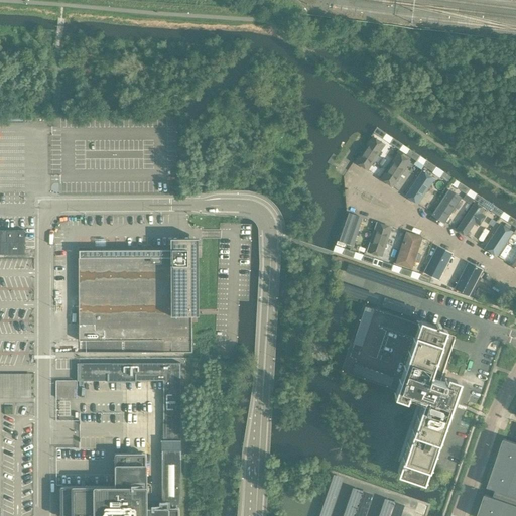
[(376,128),(373,133),(382,139),(385,134),(376,128)]
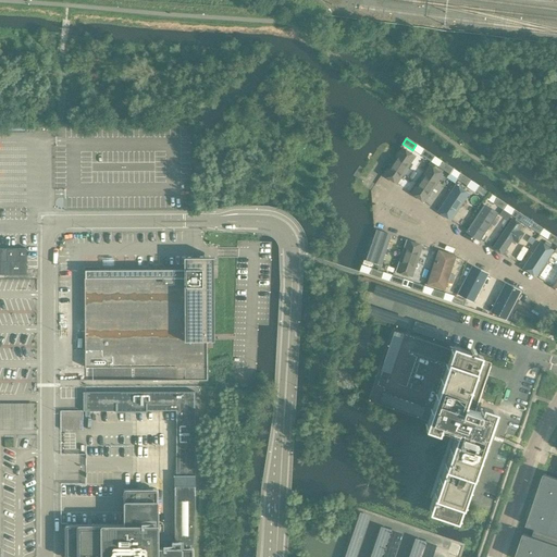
[(418,156),(403,147),(383,175),(397,185),(418,156)]
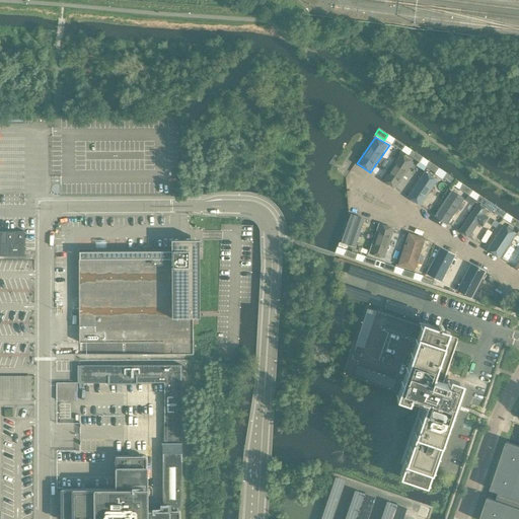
[(395,140),(391,145),(400,151),(404,146),(395,140)]
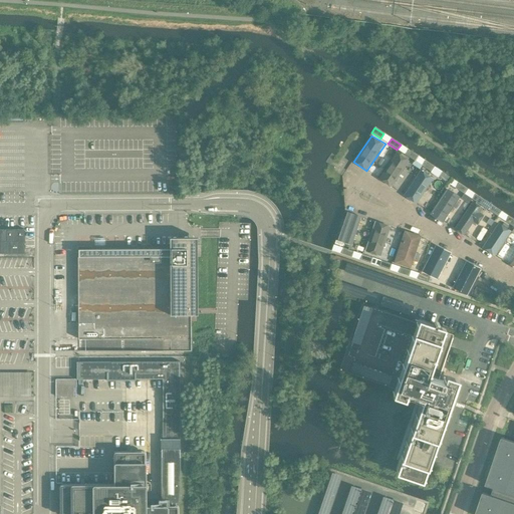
[(408,150),(405,155),(414,161),(417,156),(408,150)]
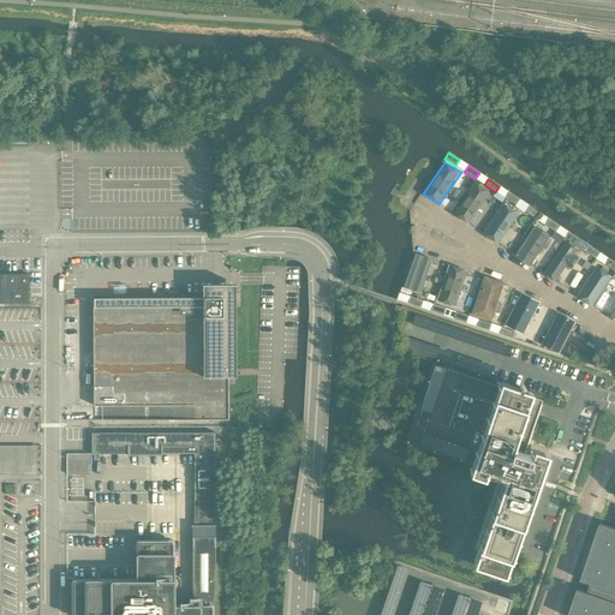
[(470,225),(491,192),(476,181),(454,214),(470,225)]
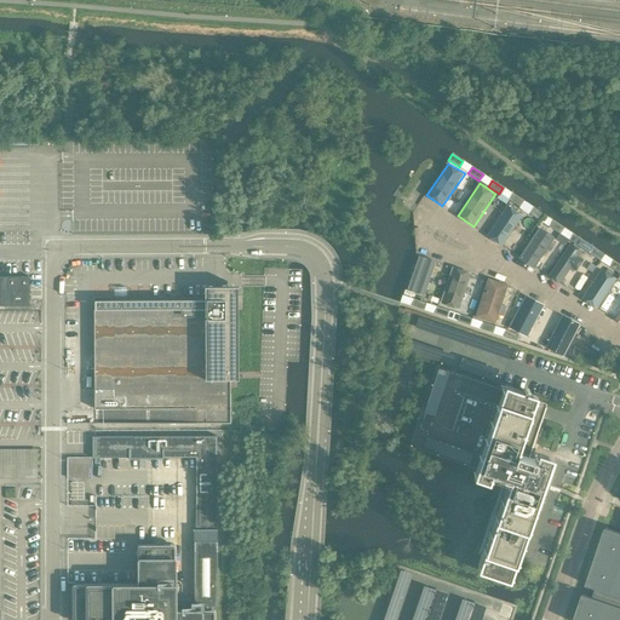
[(512,194),(509,200),(520,207),(523,201),(512,194)]
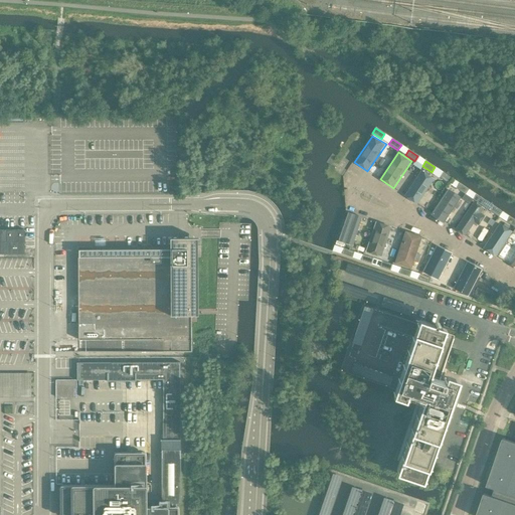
[(436,178),(422,170),(405,196),(417,205),(436,178)]
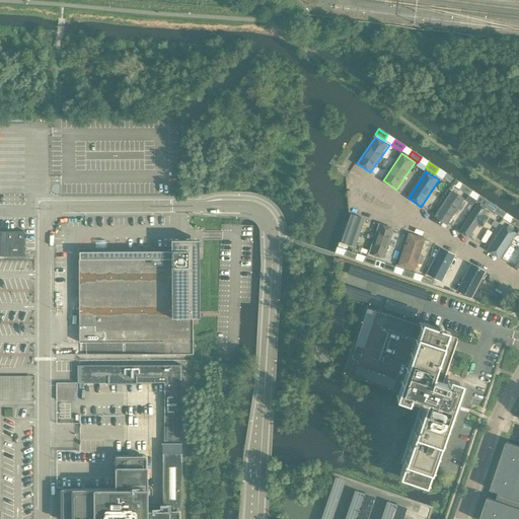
[(446,173),(445,173),(442,178),(451,184),(455,180),(446,173)]
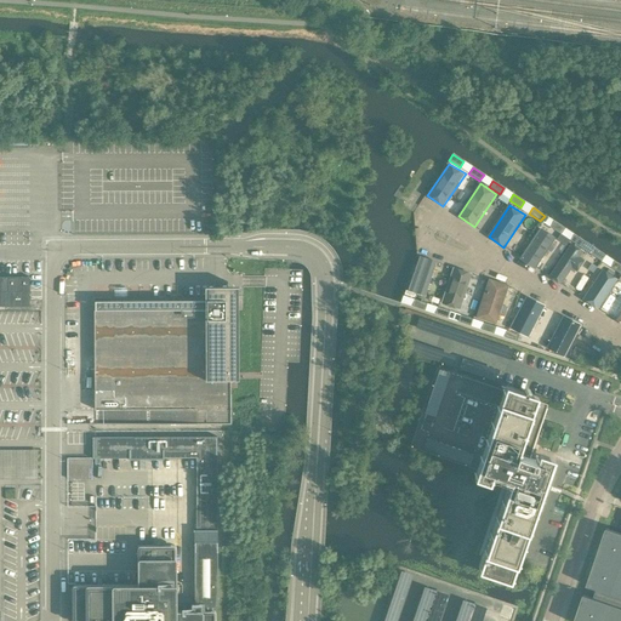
[(553,221),(553,222),(550,227),(560,235),(564,229),(553,221)]
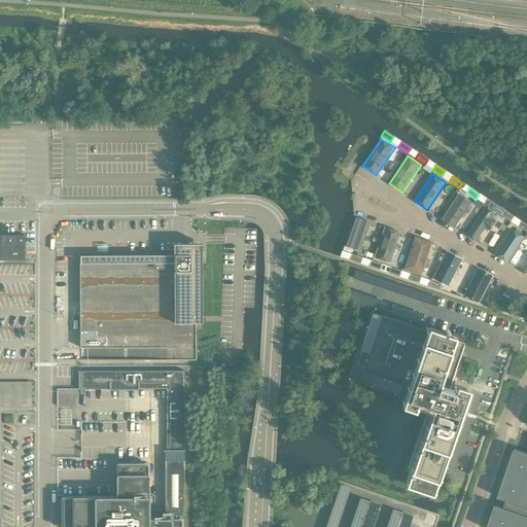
[(473,201),(461,192),(442,220),(455,229),(473,201)]
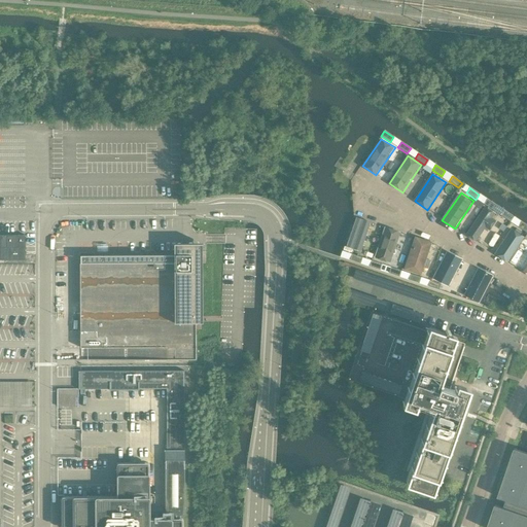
[(487,200),(483,204),(493,211),(496,206),(487,200)]
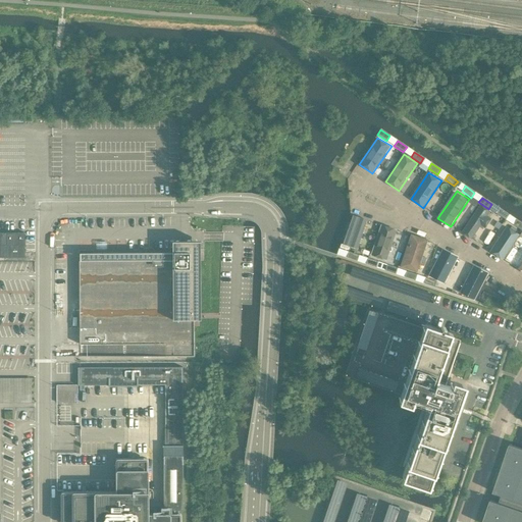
[(493,215),(480,206),(462,232),(473,240),(481,224),(486,227),(493,215)]
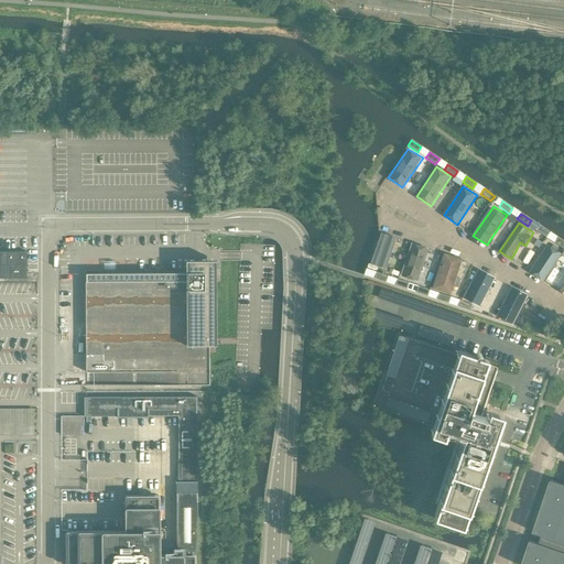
[(539,226),(535,231),(545,238),(550,232),(539,226)]
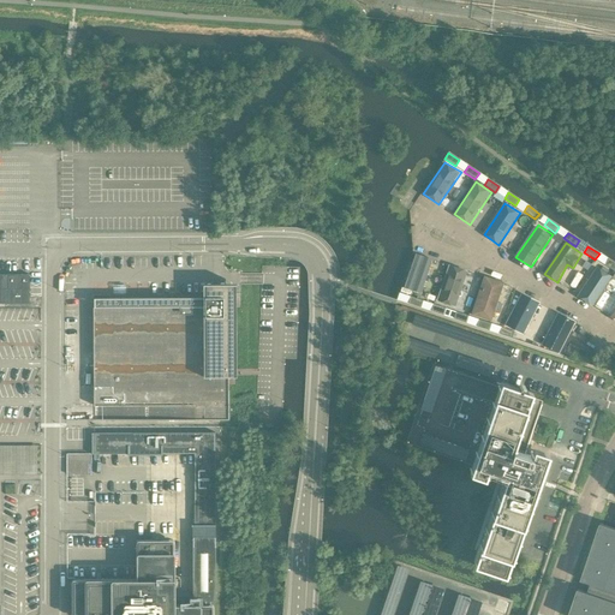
[(434,260),(417,255),(405,285),(423,291),(434,260)]
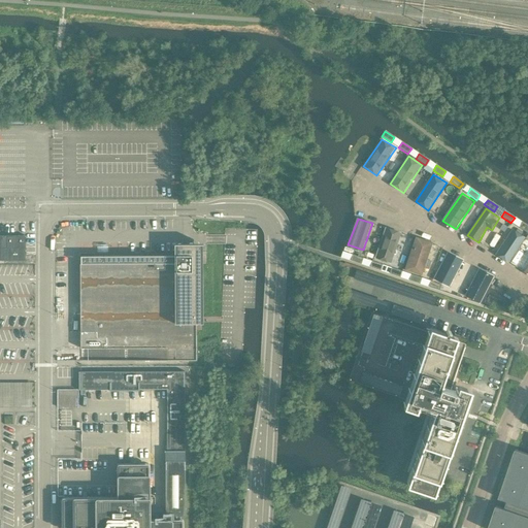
[(527,226),(522,223),(519,228),(527,234),(527,233),(527,226)]
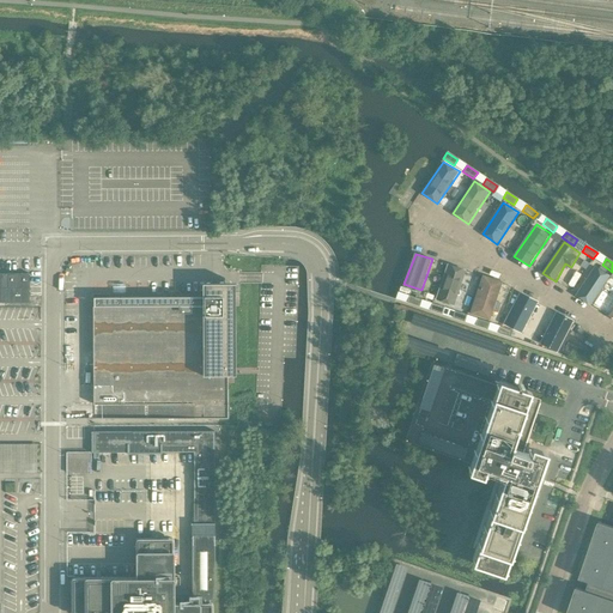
[(466,271),(448,265),(435,299),(454,305),(466,271)]
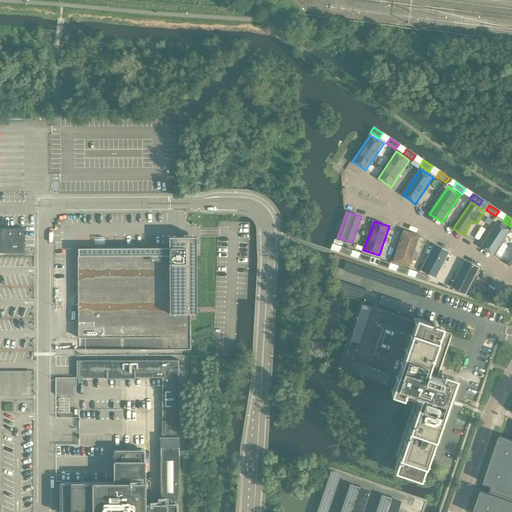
[(508,231),(499,226),(484,248),(493,253),(508,231)]
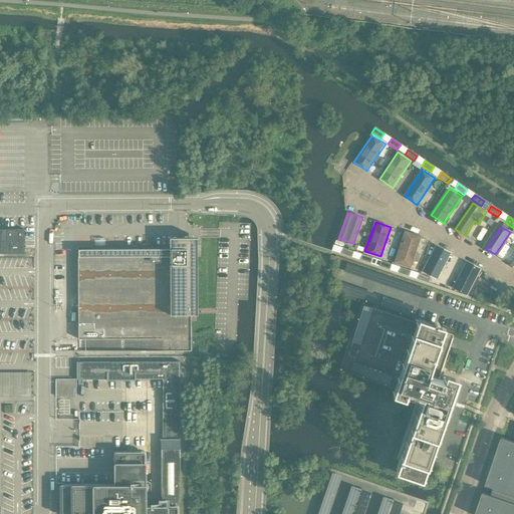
[(0,253),(24,254),(24,229),(0,229),(0,253)]
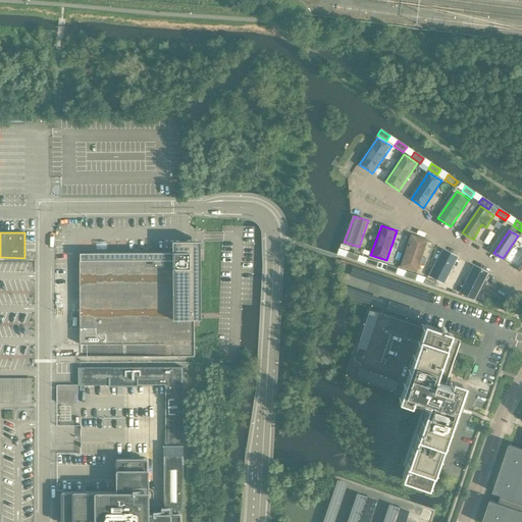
[(428,240),(411,235),(400,266),(418,272),(428,240)]
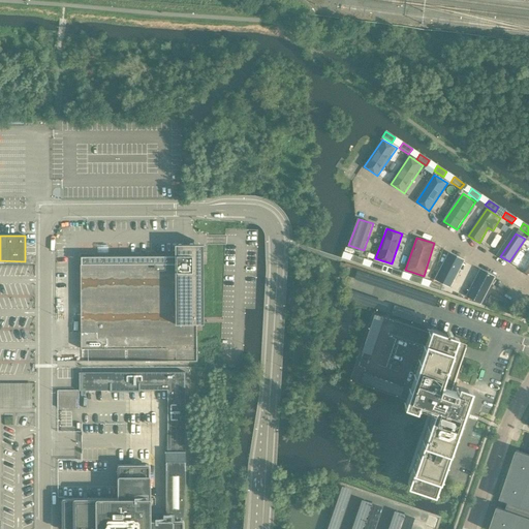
[(81,256),(81,263),(81,362),(196,361),(196,323),(204,323),(204,320),(203,244),(175,245),(175,255),(81,256)]
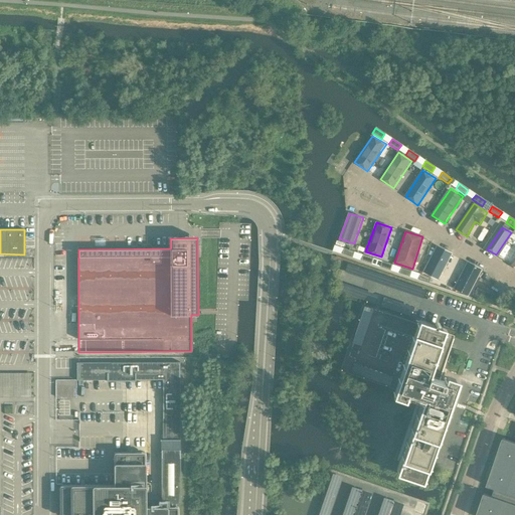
[(435,244),(420,271),(437,279),(451,252),(435,244)]
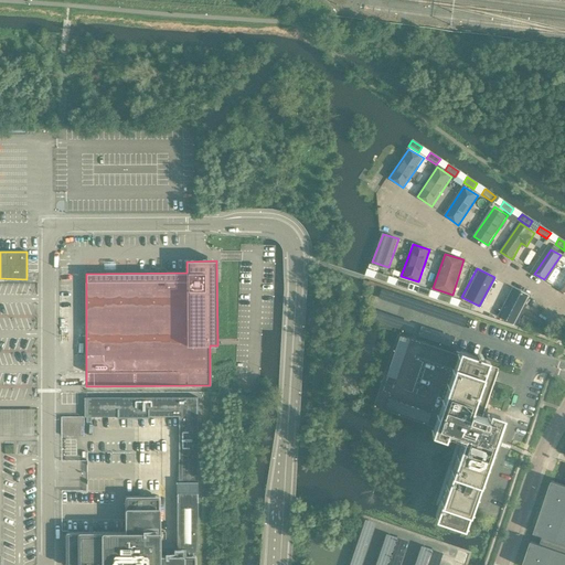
[(374,279),(386,283),(388,277),(376,273),(374,279)]
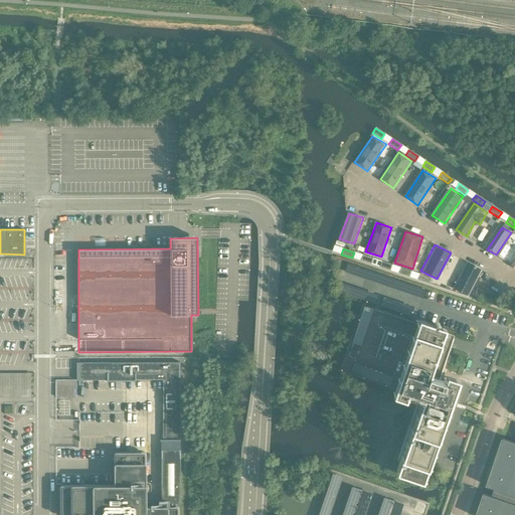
[(360,261),(371,265),(371,264),(373,259),(362,254),(360,261)]
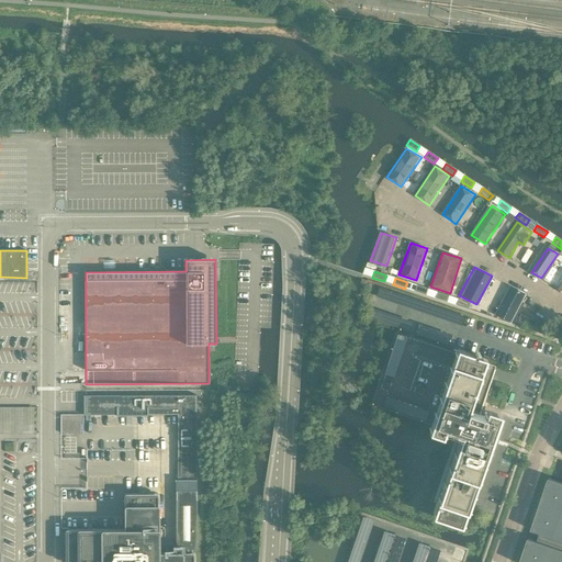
[(503,282),(489,311),(509,322),(524,292),(503,282)]
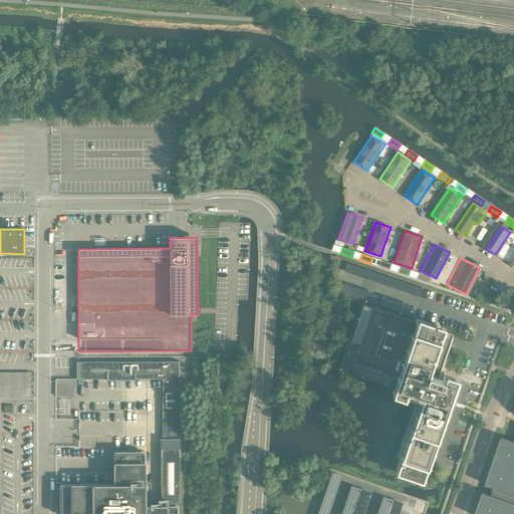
[(378,266),(390,270),(392,264),(380,261),(378,266)]
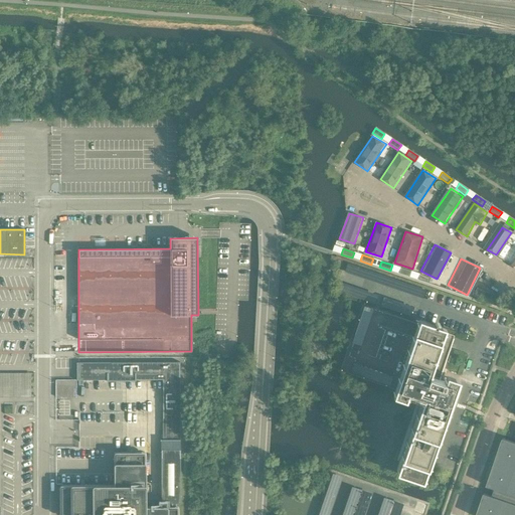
[(410,272),(400,268),(398,274),(409,277),(410,272)]
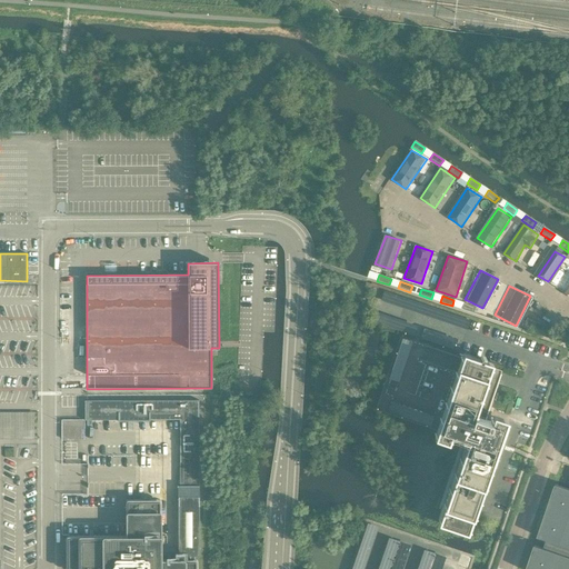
[(461,309),(473,313),(475,307),(463,303),(461,309)]
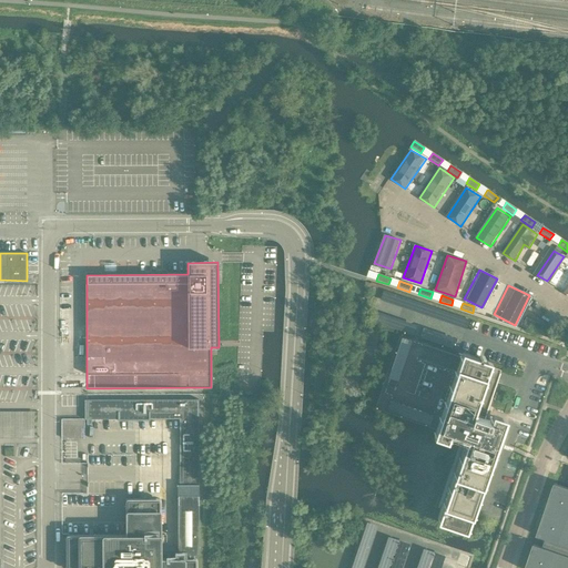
[(459,355),(401,335),(375,408),(434,429),(430,440),(445,445),(447,437),(464,444),(450,482),(440,511),(435,526),(466,537),(472,523),(482,493),(505,423),(492,418),(485,416),(500,369),(488,365),(459,355)]
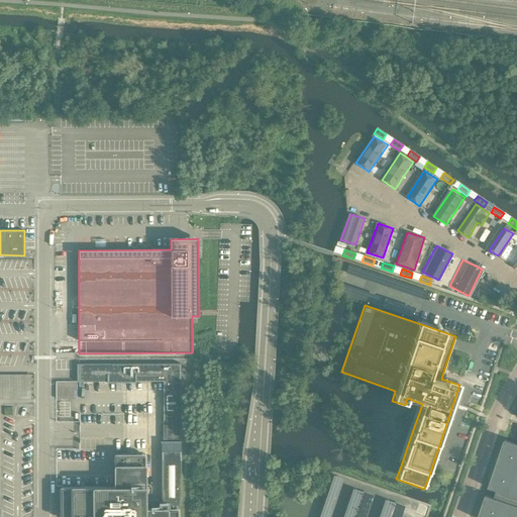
[(77,364),(77,382),(79,382),(79,386),(83,386),(83,382),(107,382),(107,383),(136,383),(136,382),(163,382),(163,441),(163,453),(162,503),(161,503),(158,503),(158,507),(149,508),(149,510),(145,510),(145,491),(146,470),(146,456),(146,455),(145,454),(144,454),(115,455),(114,455),(113,456),(113,457),(113,470),(113,488),(93,487),(73,488),(63,488),(61,488),(60,488),(59,489),(59,490),(59,516),(179,516),(180,511),(179,510),(178,509),(177,509),(177,506),(181,506),(181,452),(181,441),(181,364),(77,364)]
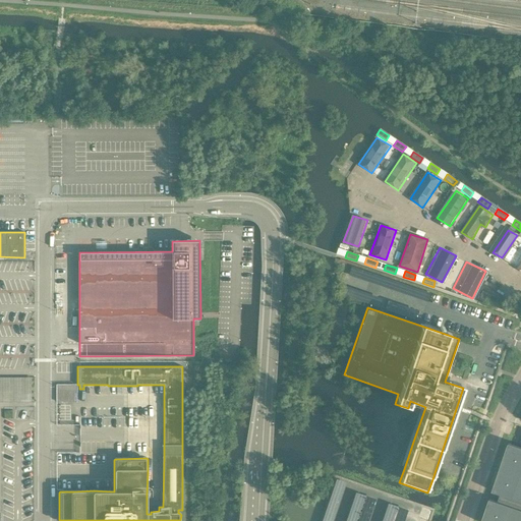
[(520,520),(520,448),(509,444),(493,493),(501,496),(498,502),(489,500),(481,520),(520,520)]
